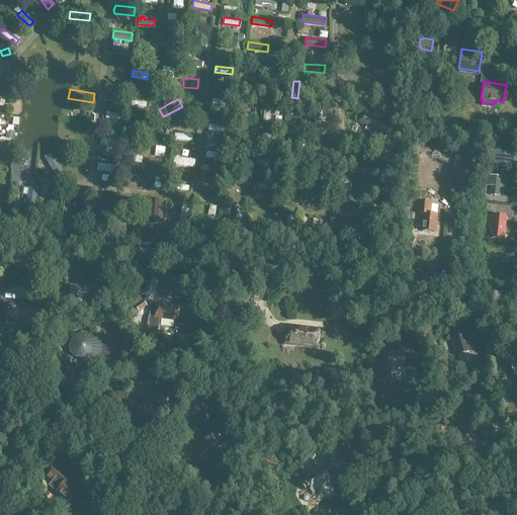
[(112,119),(115,120),(115,117),(119,118),(120,112),(106,110),(105,116),(112,117),(112,119)]
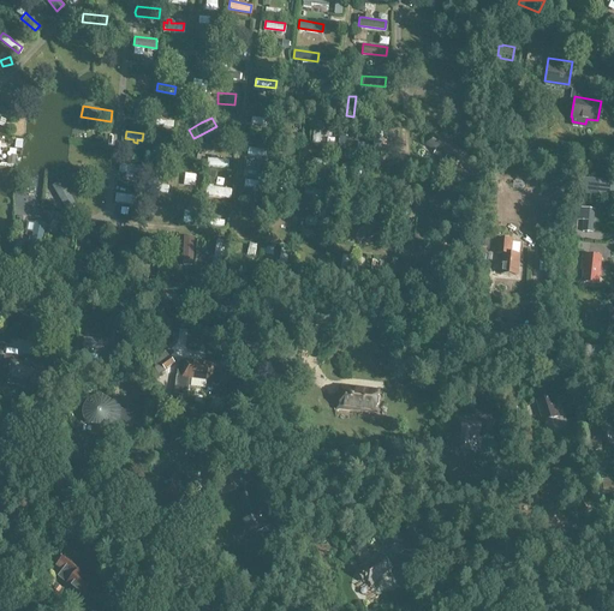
[(381,132),(375,131),(371,148),(379,148),(381,132)]
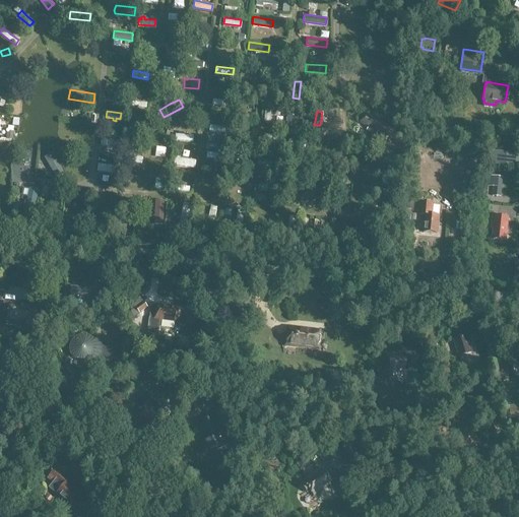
[(389,125),(377,118),(365,112),(361,121),(368,124),(366,127),(371,130),(375,132),(377,129),(385,133),(389,125)]
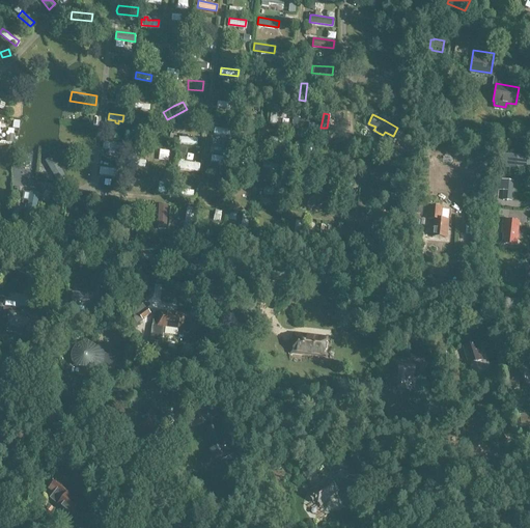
[(118,148),(122,148),(123,142),(103,139),(103,146),(115,147),(114,150),(118,150),(118,148)]
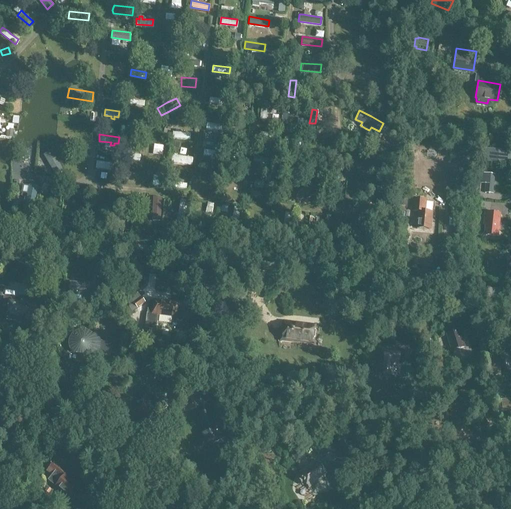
[(292,149),(299,150),(301,135),(294,134),(293,141),(292,147),(292,149)]
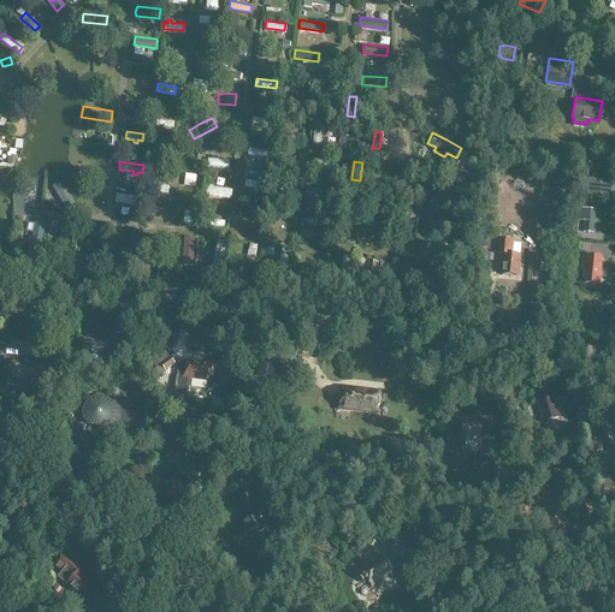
[(611,195),(613,179),(581,176),(580,191),(611,195)]
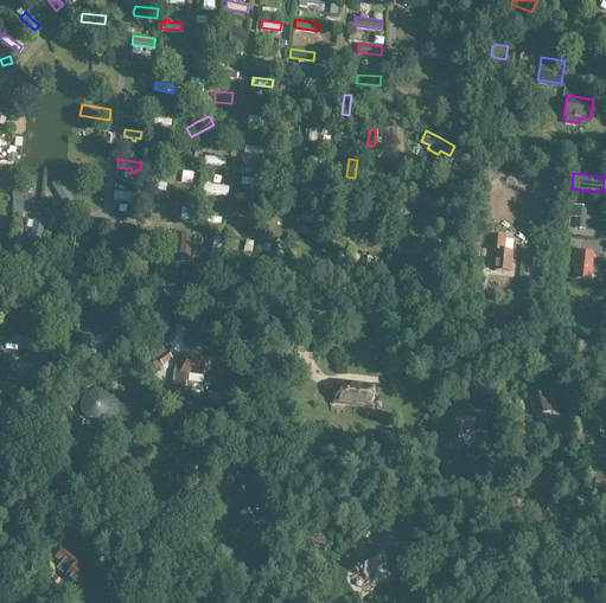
[(65,205),(75,199),(62,178),(52,183),(65,205)]
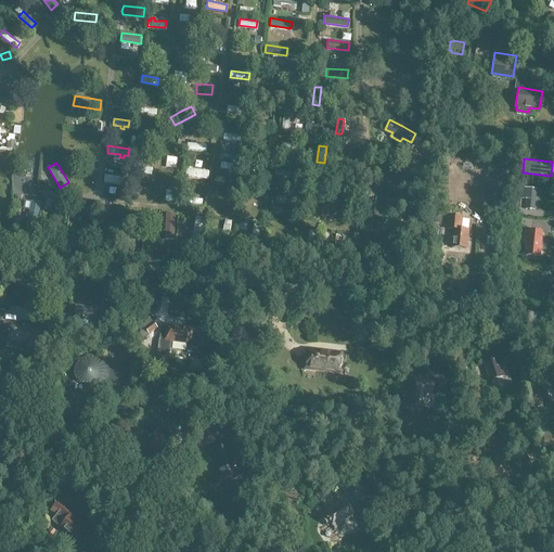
[(275,167),(274,174),(295,178),(296,171),(275,167)]
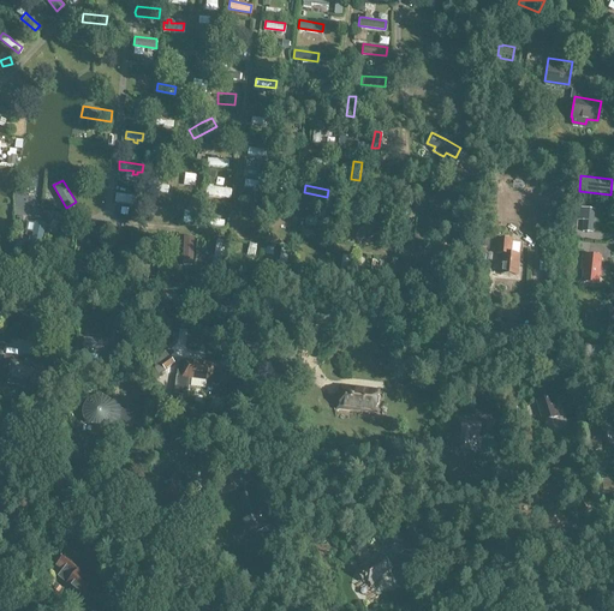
[(518,198),(519,193),(524,195),(525,189),(514,186),(512,197),(518,198)]
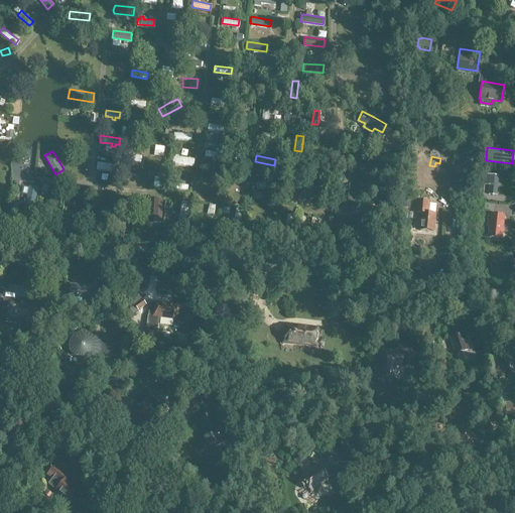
[(192,167),(194,158),(184,158),(184,167),(192,167)]
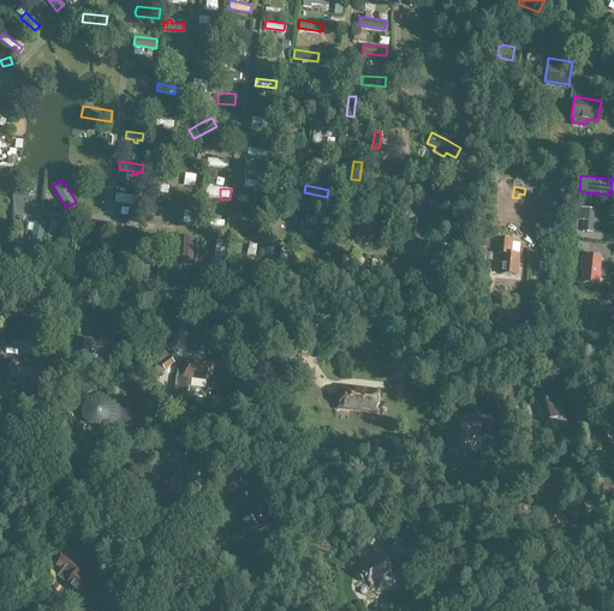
[(115,192),(114,201),(138,203),(139,195),(115,192)]
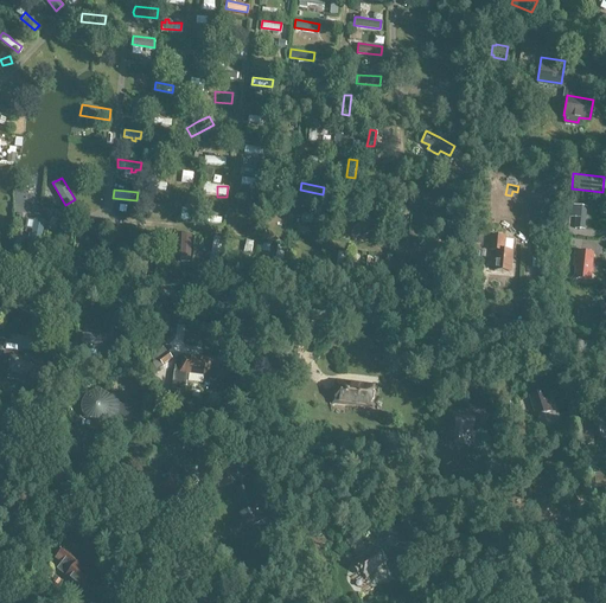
[(287,193),(267,190),(266,197),(286,200),(287,193)]
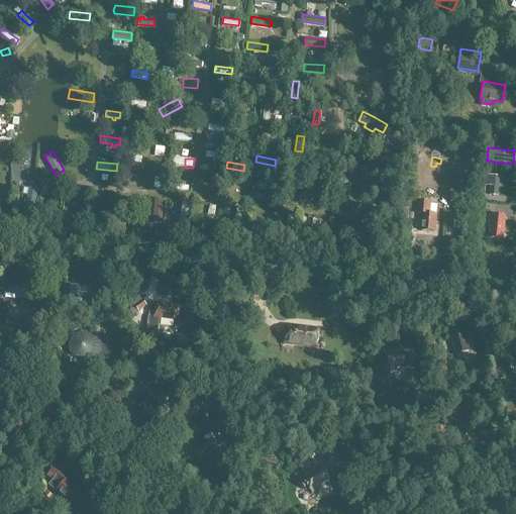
[(422,189),(433,189),(432,167),(421,167),(422,189)]
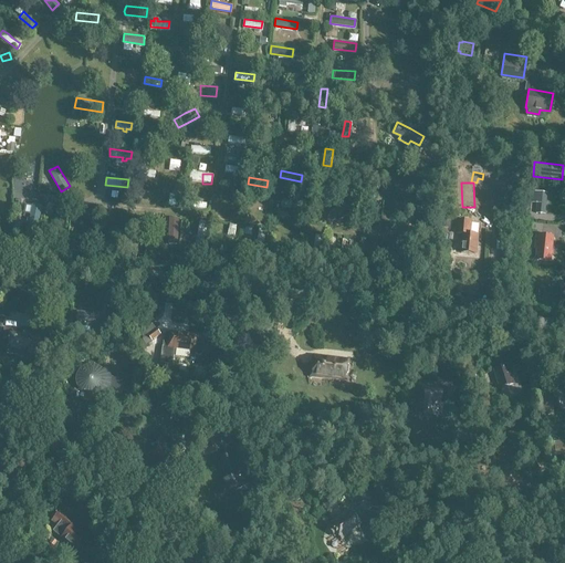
[(543,211),(546,191),(532,189),(531,200),(536,200),(535,210),(543,211)]
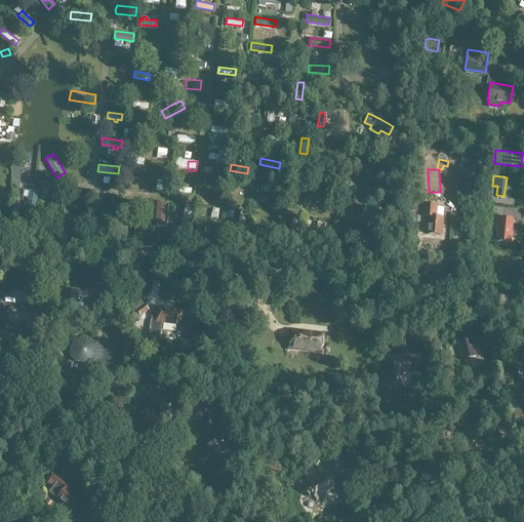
[(366,187),(365,194),(386,197),(387,190),(366,187)]
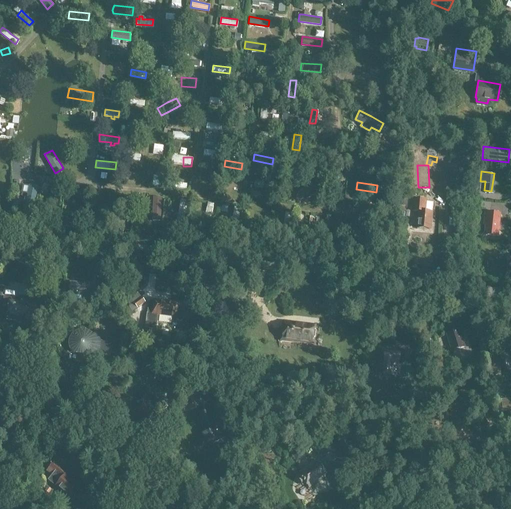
[(26,203),(31,204),(33,204),(37,185),(29,183),(25,203),(26,203)]
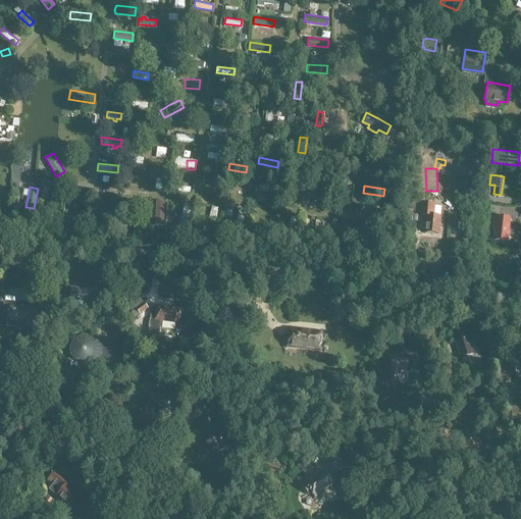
[(61,192),(53,191),(50,210),(57,212),(61,192)]
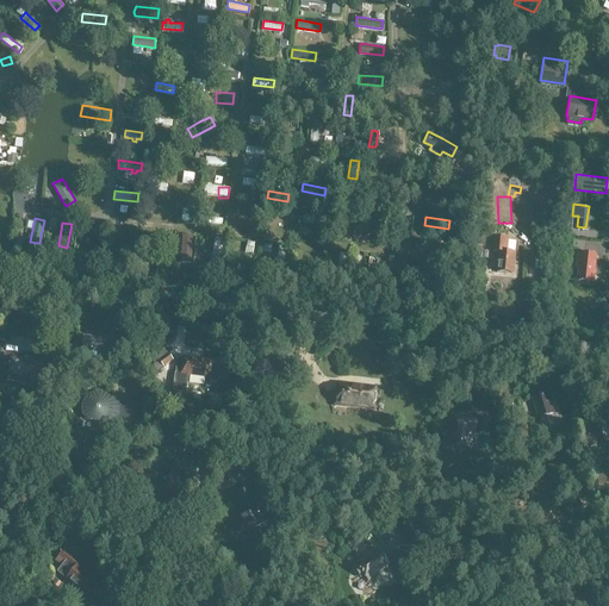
[(91,227),(88,252),(98,254),(100,229),(91,227)]
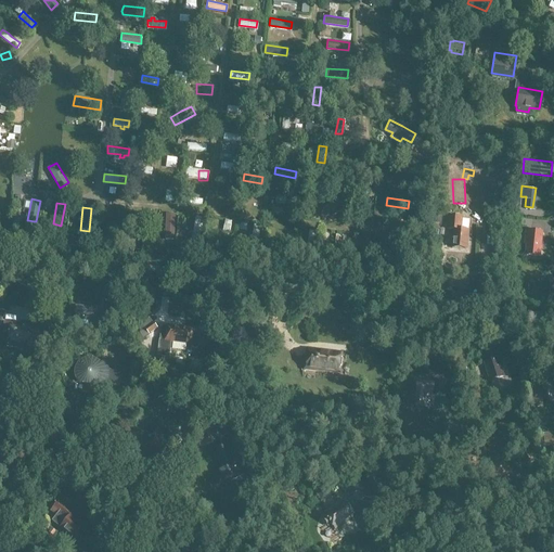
[(141,212),(136,232),(143,234),(149,214),(141,212)]
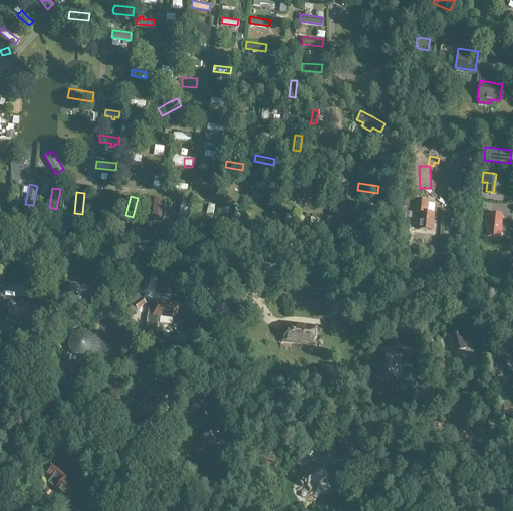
[(161,220),(162,198),(154,197),(152,219),(161,220)]
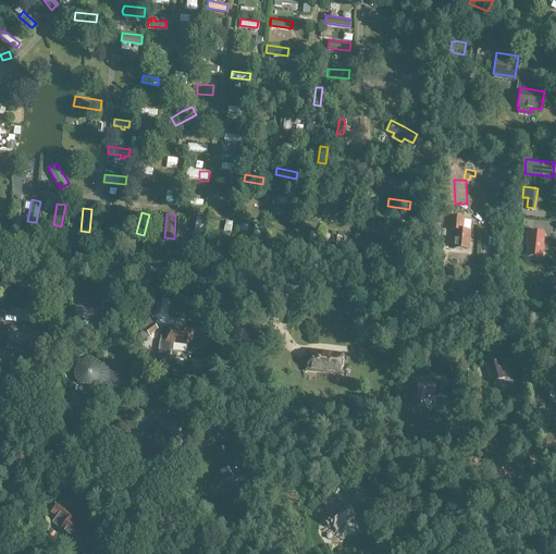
[(455,229),(454,246),(467,247),(468,230),(462,229),(464,214),(448,213),(447,228),(455,229)]
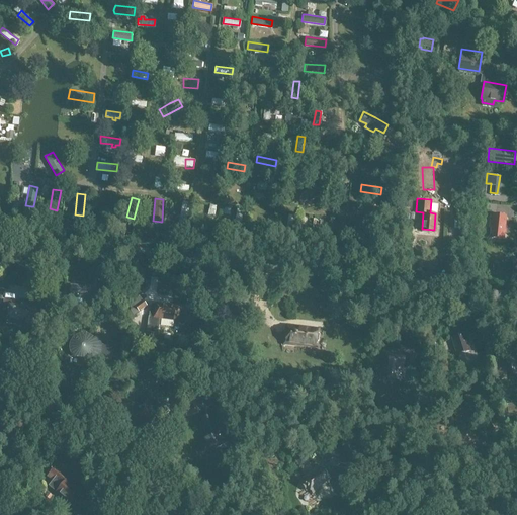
[(189,202),(182,200),(178,222),(185,224),(189,202)]
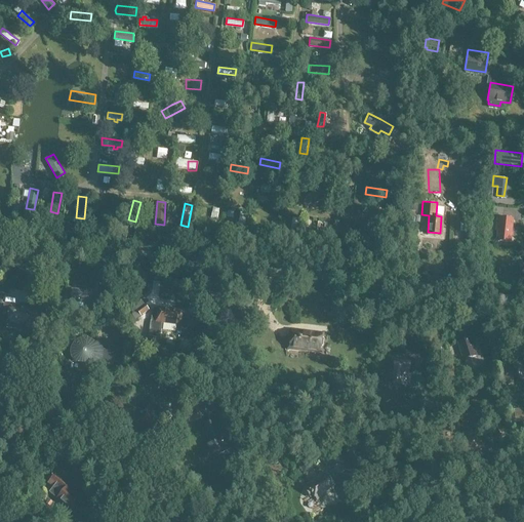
[(209,223),(215,224),(218,207),(212,206),(211,212),(210,215),(209,214),(208,218),(210,218),(209,223)]
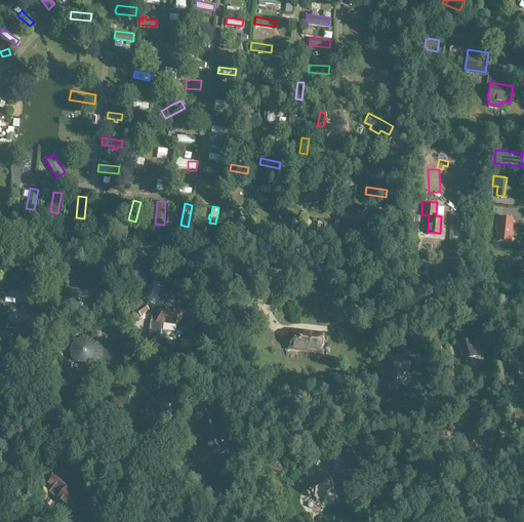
[(237,230),(243,231),(245,212),(239,211),(237,230)]
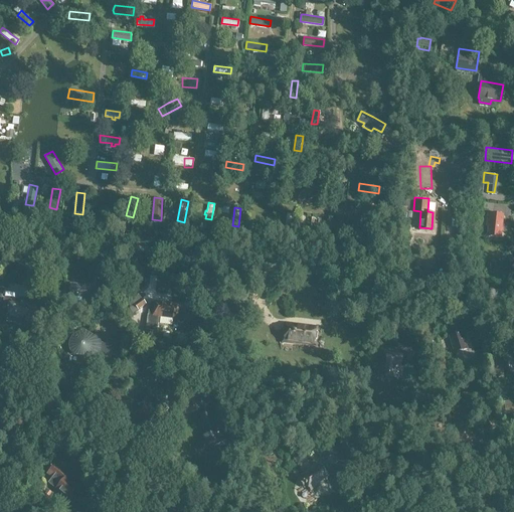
[(500,235),(502,213),(487,211),(486,224),(487,225),(487,234),(500,235)]
